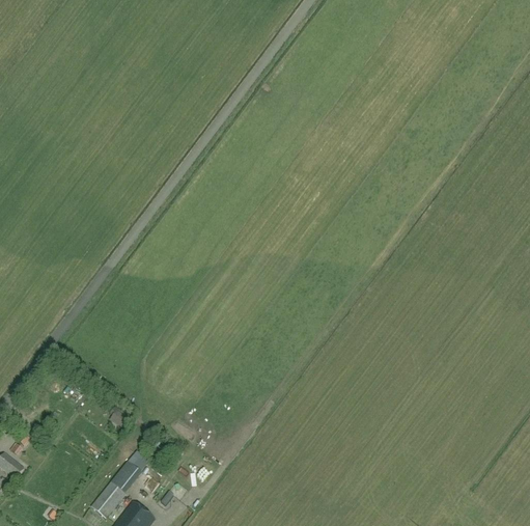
[(129,414),(119,407),(113,414),(123,421),(129,414)]
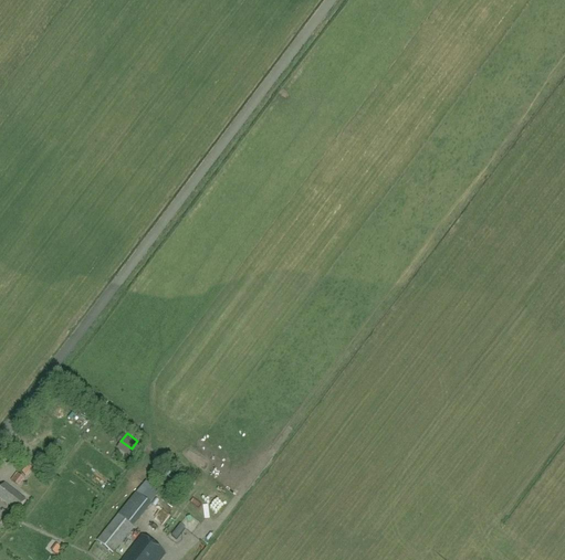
[(21,467),(28,472),(33,464),(27,458),(21,467)]
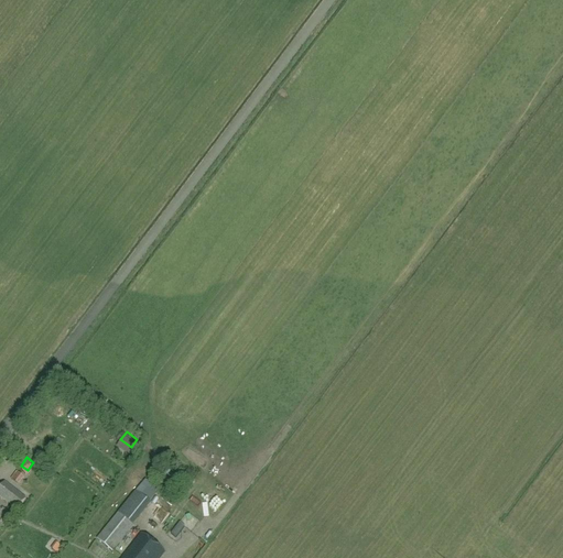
[(20,479),(25,473),(18,467),(12,474),(19,480),(15,484),(18,485),(22,481),(20,479)]
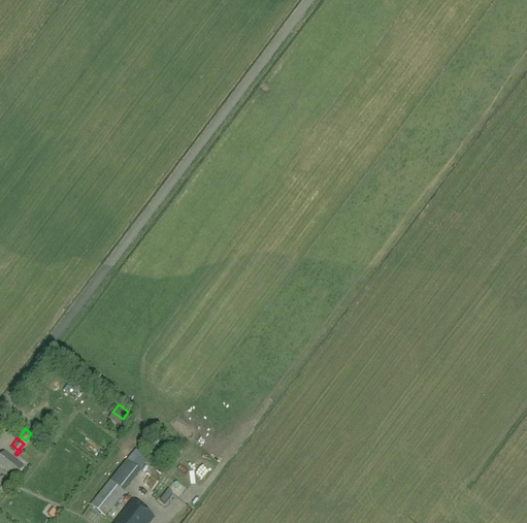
[(188,457),(205,466),(210,457),(193,447),(188,457)]
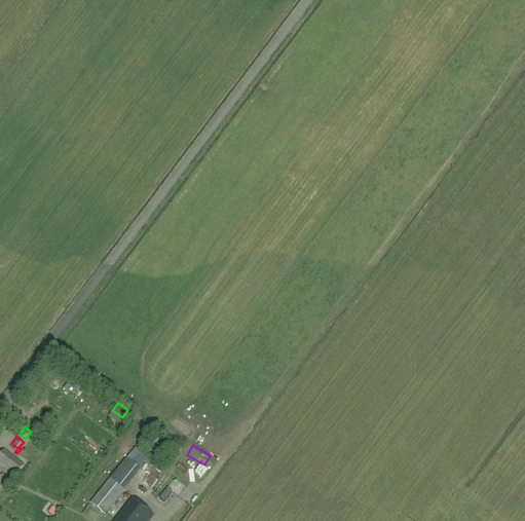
[(0,458),(16,472),(24,461),(5,447),(0,452),(0,458)]
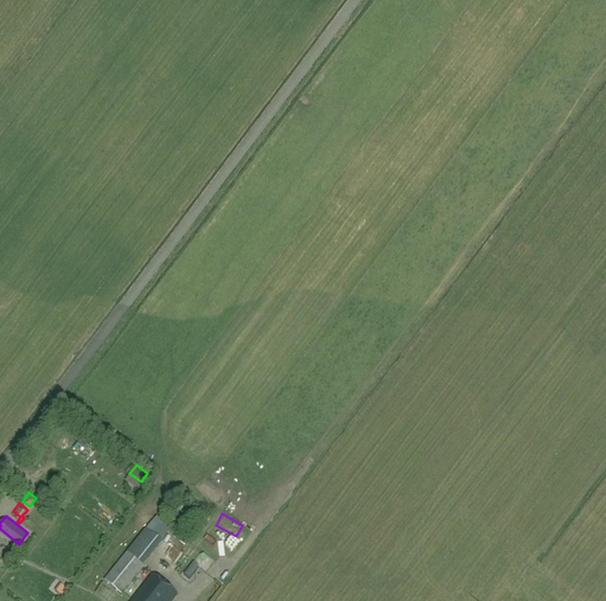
[(164,537),(147,524),(104,576),(121,589),(144,561),(145,562),(164,537)]
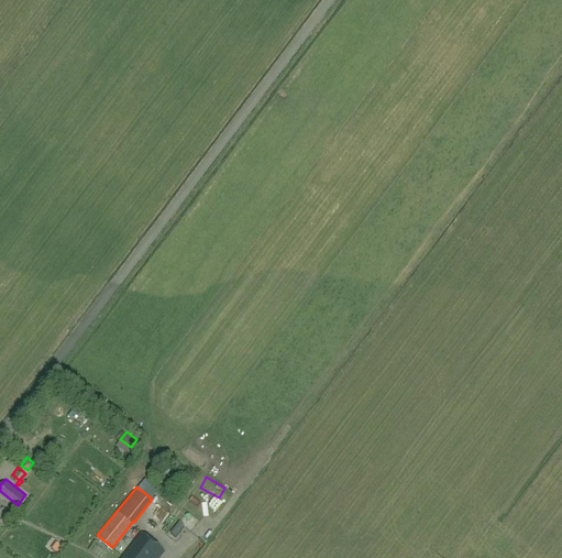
[(533,493),(525,507),(533,514),(543,500),(533,493)]
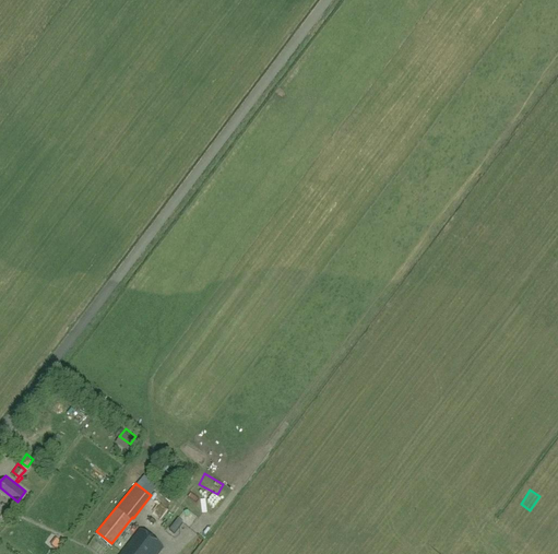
[(177,514),(168,525),(174,529),(182,518),(177,514)]
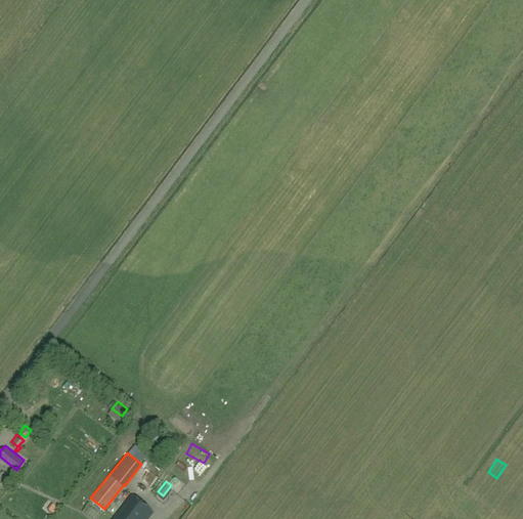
[(145,518),(154,510),(132,492),(111,518),(145,518)]
